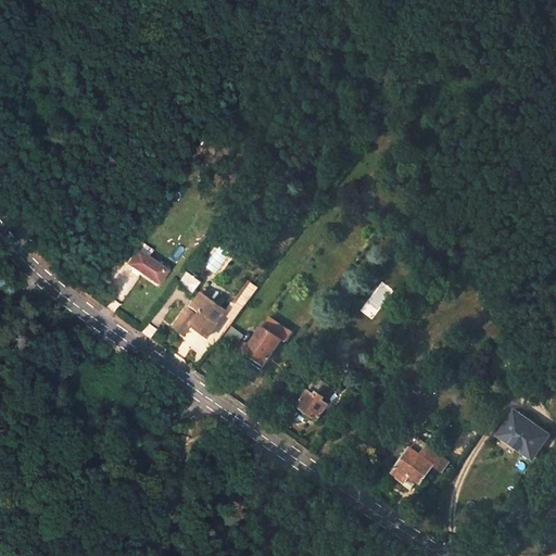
[(312,194),(305,189),(298,199),(310,207),(314,202),(308,198),(312,194)]
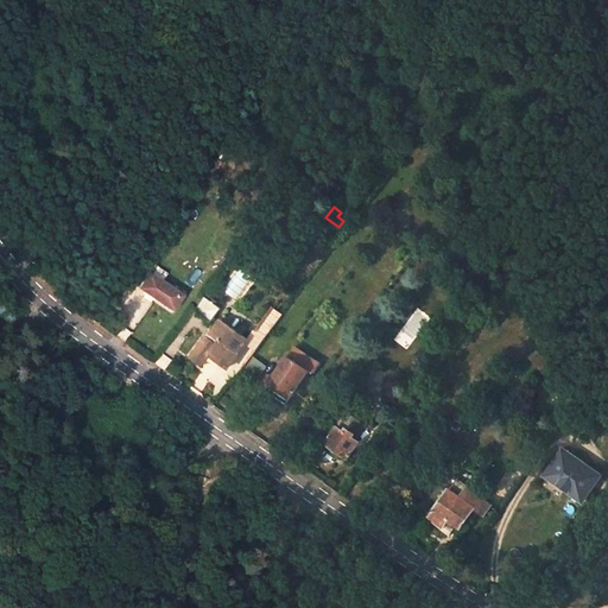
[(333,223),(325,217),(322,222),(329,227),(333,223)]
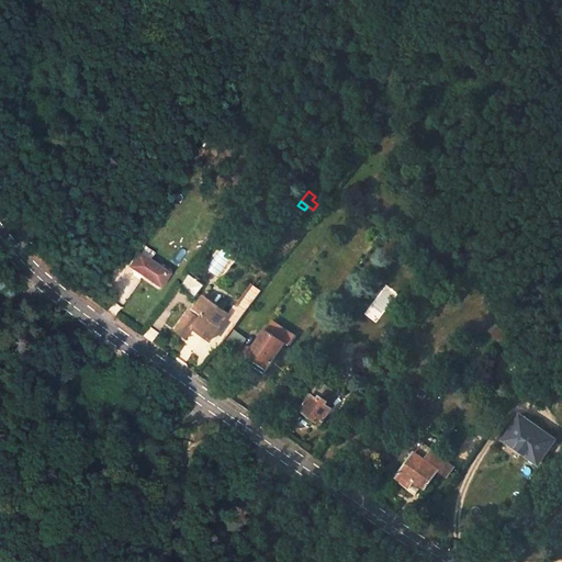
[(170,267),(141,247),(137,253),(167,273),(170,267)]
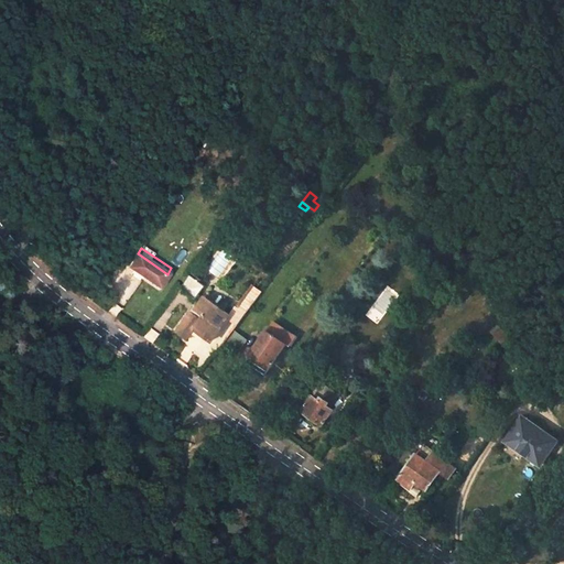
[(130,267),(160,286),(167,274),(138,253),(130,267)]
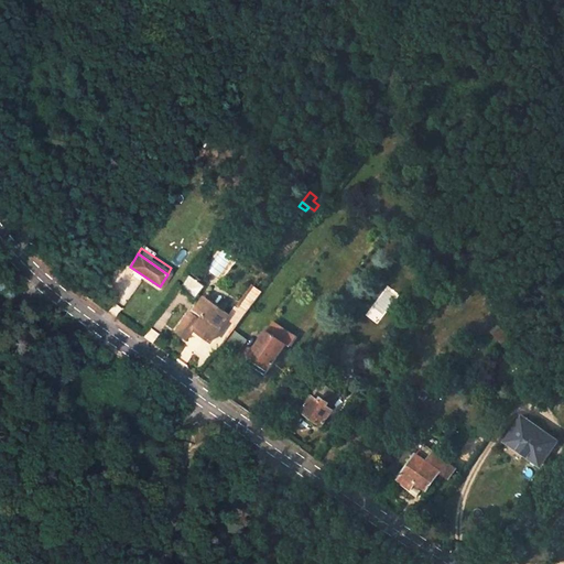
[(206,285),(192,274),(183,285),(181,288),(196,299),(206,285)]
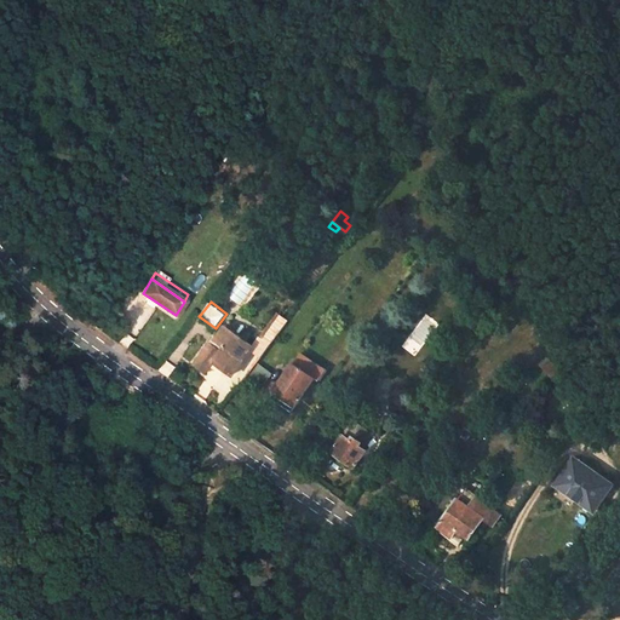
[(263,357),(290,322),(280,315),(264,337),(256,348),(251,345),(227,327),(216,342),(213,339),(196,365),(206,371),(213,362),(227,372),(223,377),(233,384),(241,373),(247,377),(263,357)]
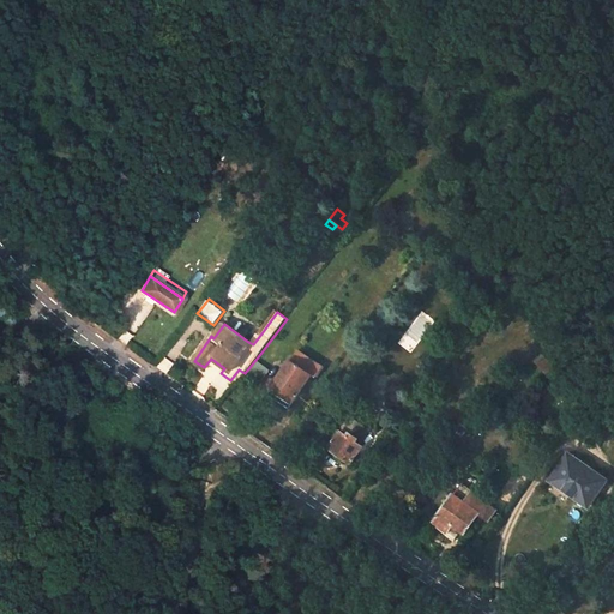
[(258,330),(248,342),(253,344),(262,333),(258,330)]
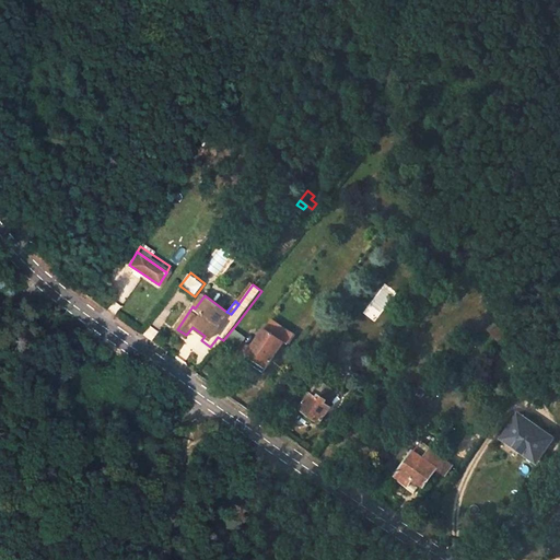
[(233,351),(248,330),(237,323),(223,340),(221,343),(233,351)]
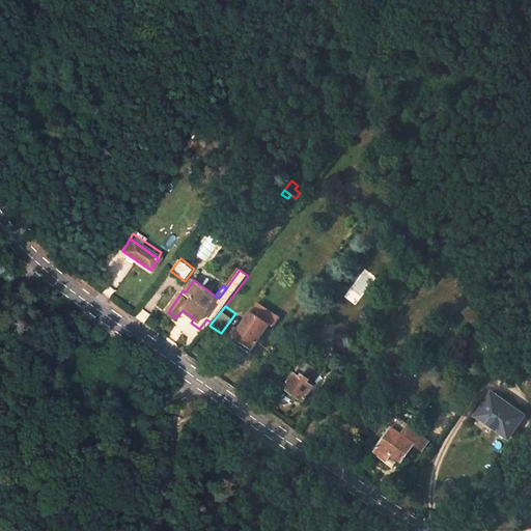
[(482,320),(470,307),(465,313),(476,327),(482,320)]
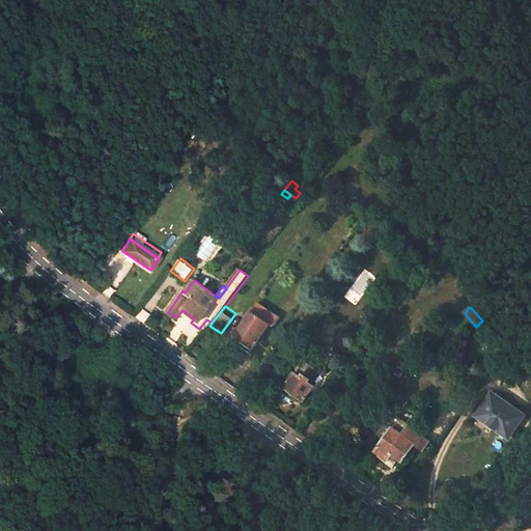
[(255,347),(272,323),(259,313),(254,310),(236,334),(255,347)]
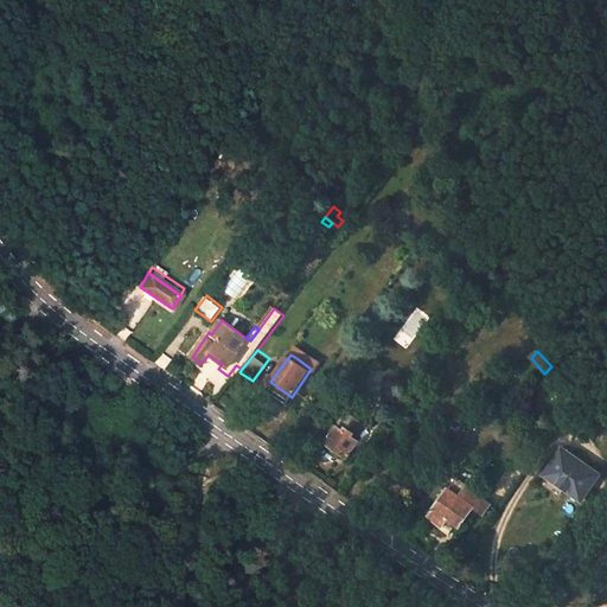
[(292,397),(270,382),(264,391),(286,406),(292,397)]
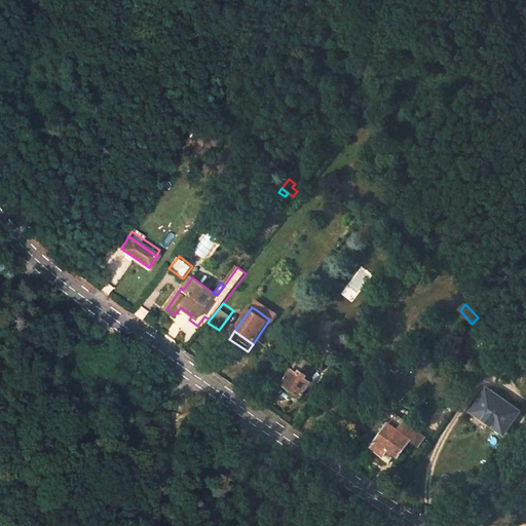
[(276,363),(266,357),(261,363),(271,370),(276,363)]
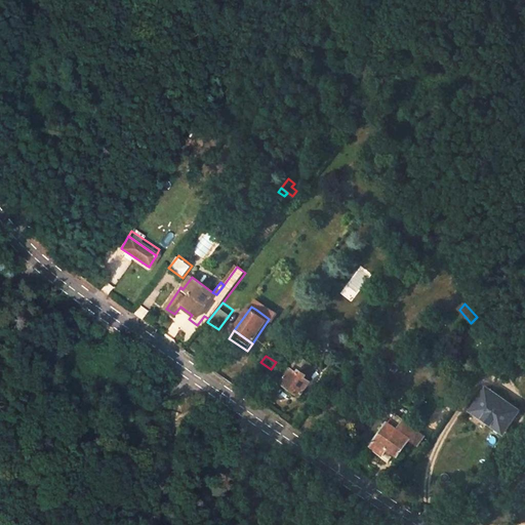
[(289,374),(283,382),(303,396),(313,381),(307,376),(311,370),(309,369),(312,363),(305,358),(299,363),(298,361),(293,368),(289,374)]
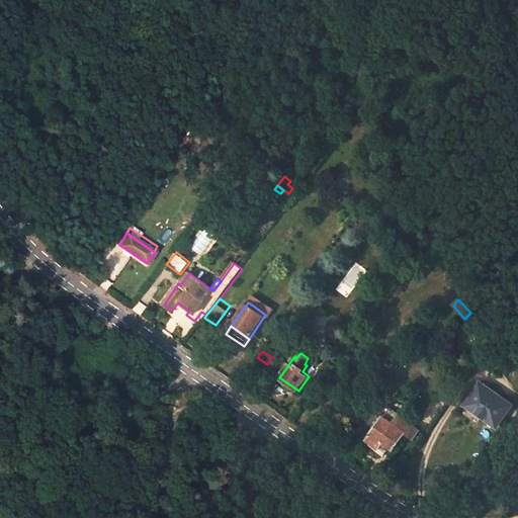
[(513,405),(482,382),(465,405),(483,417),(486,412),(501,422),(513,405)]
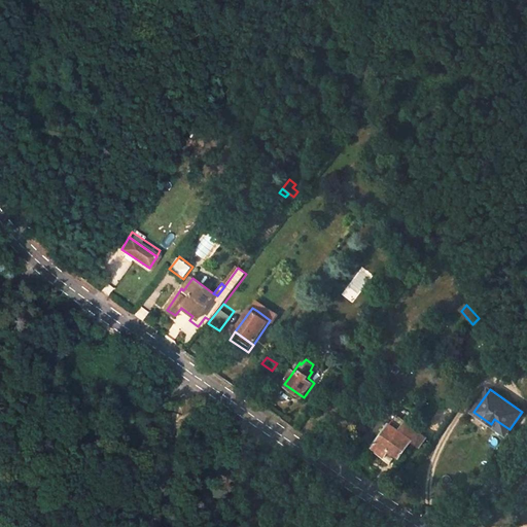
[(426,436),(397,417),(375,449),(384,456),(382,459),(391,466),(398,457),(399,459),(412,441),(421,446),(426,436)]
